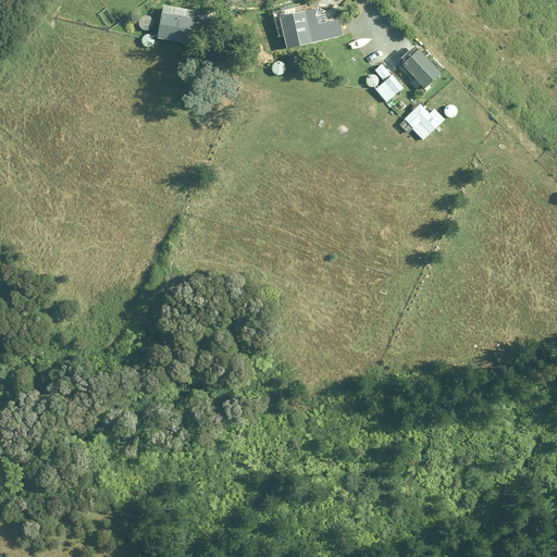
[(194,12),(161,8),(157,39),(190,44),(194,12)]
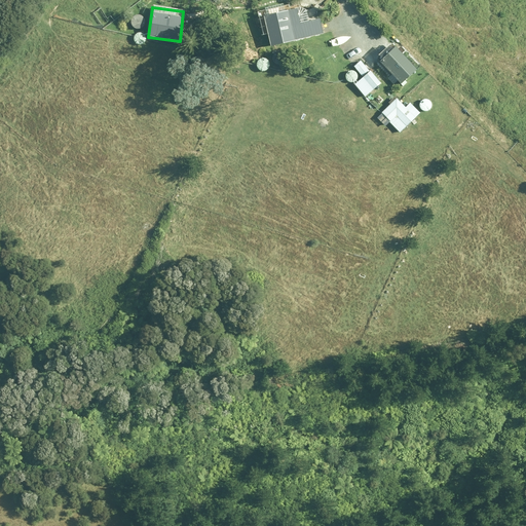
[(317,20),(299,24),(296,9),(262,17),(268,46),(321,34),(317,20)]
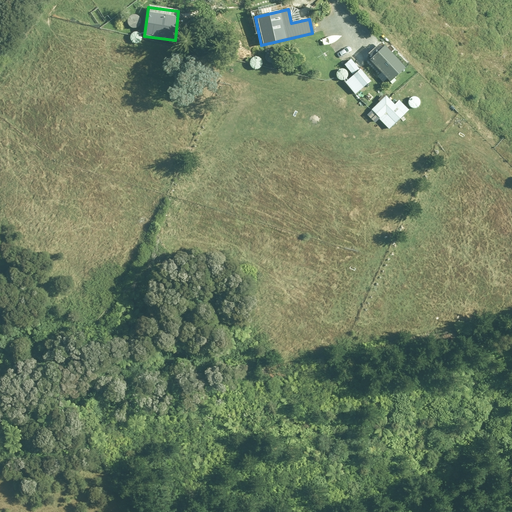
[(405,68),(383,46),(368,60),(390,83),(405,68)]
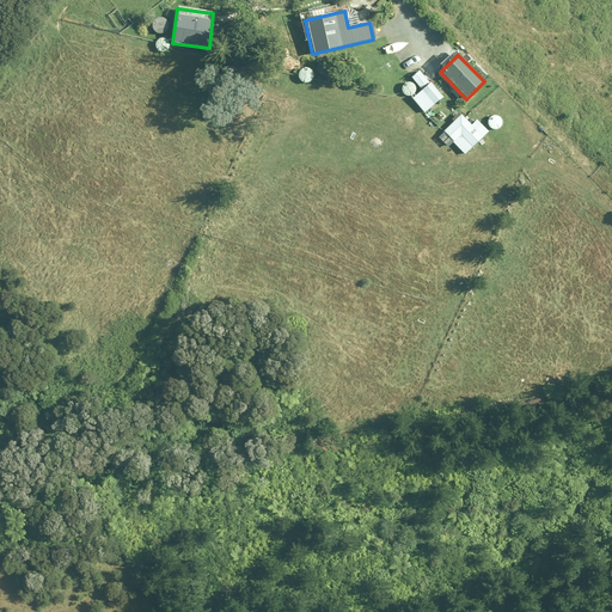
[(422,89),(411,99),(426,112),(441,96),(421,77),(415,83),(422,89)]
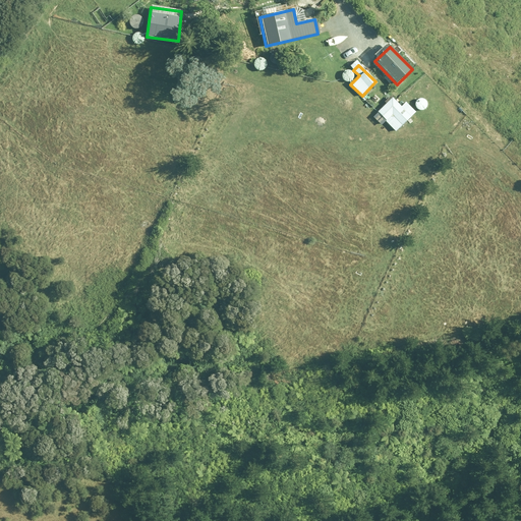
[(392,116),(402,126),(411,116),(392,98),(378,112),(387,121),(392,116)]
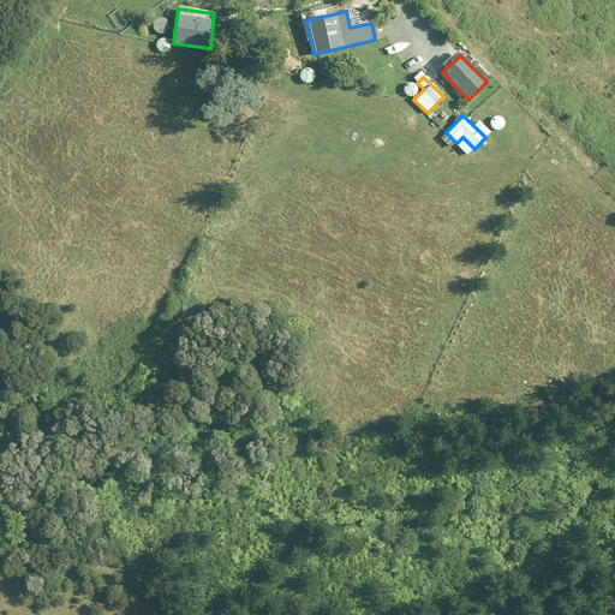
All buildings are outlined.
